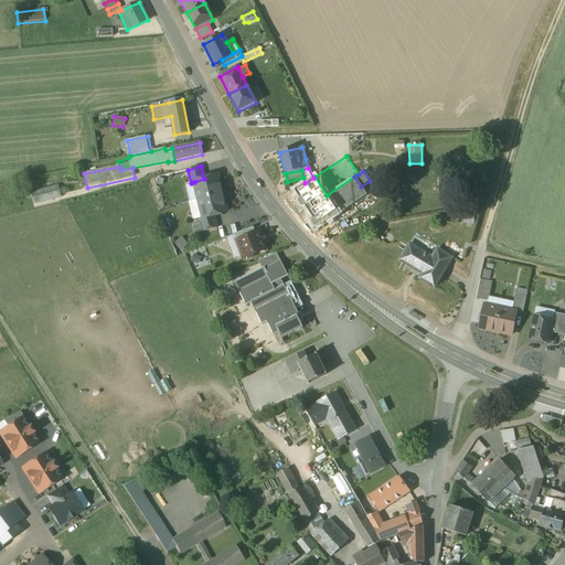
[(194,182),(199,200),(221,194),(219,187),(220,187),(217,176),(204,179),(193,182),(194,182)]
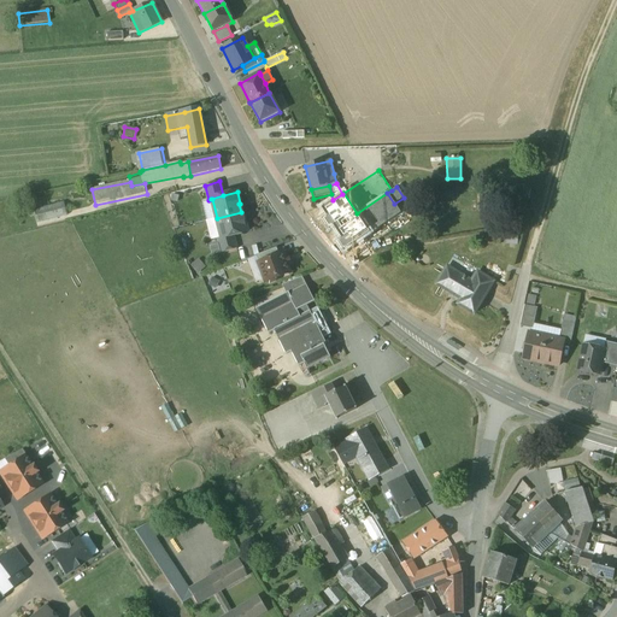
[(400,212),(394,204),(387,193),(357,213),(344,193),(342,194),(333,200),(321,209),(347,248),(400,212)]
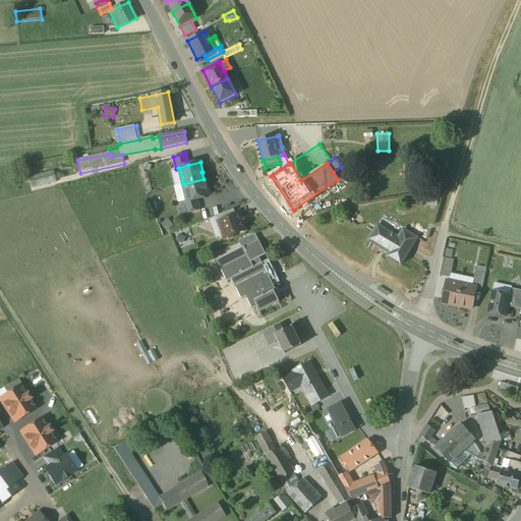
[(179,168),(176,169),(170,170),(174,186),(183,184),(179,168)]
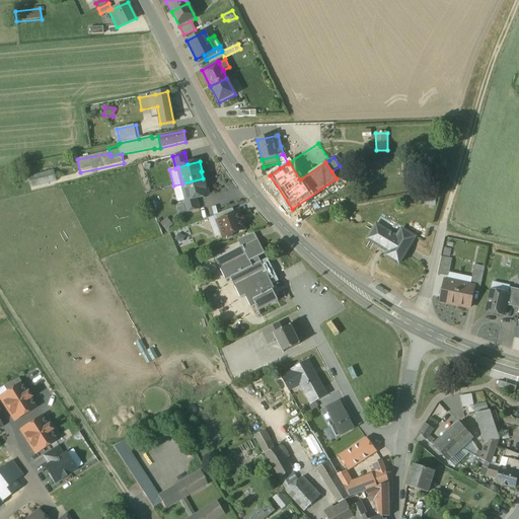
[(55,170),(46,172),(49,182),(58,180),(55,170)]
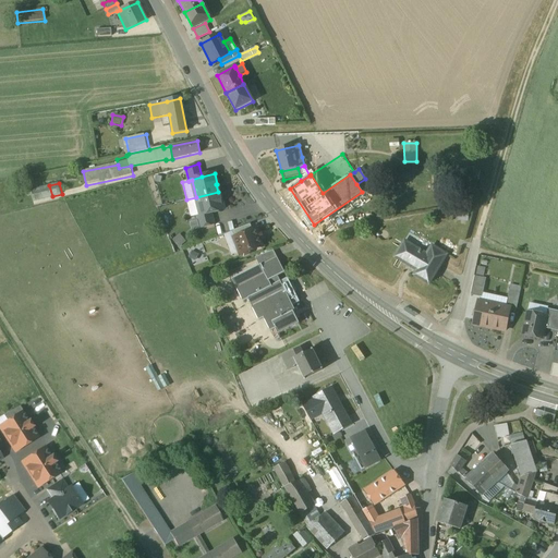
[(33,202),(52,196),(49,185),(31,190),(33,202)]
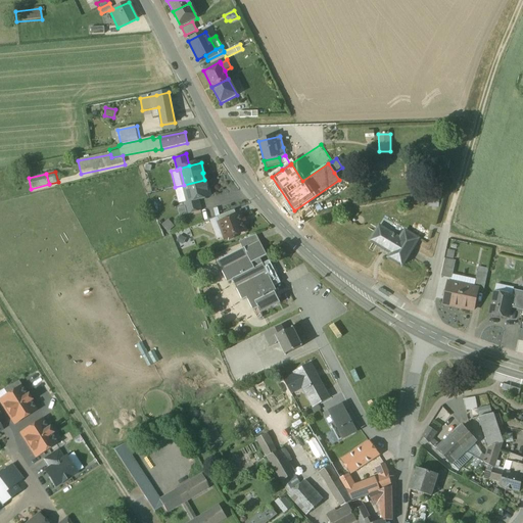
[(205,187),(204,180),(184,185),(188,201),(197,199),(209,196),(207,186),(205,187)]
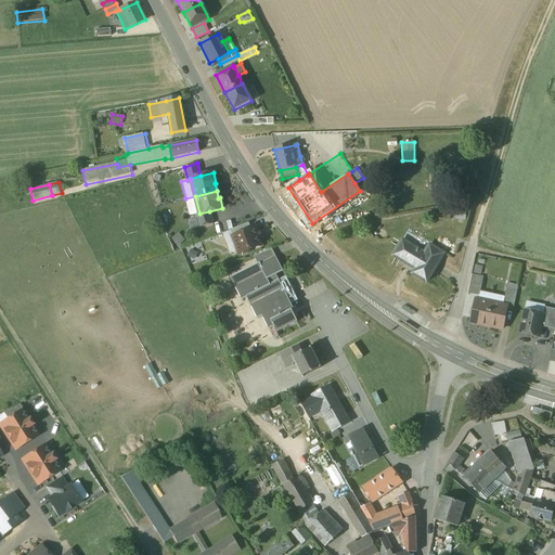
[(195,196),(185,198),(184,198),(189,216),(196,215),(199,214),(195,196)]
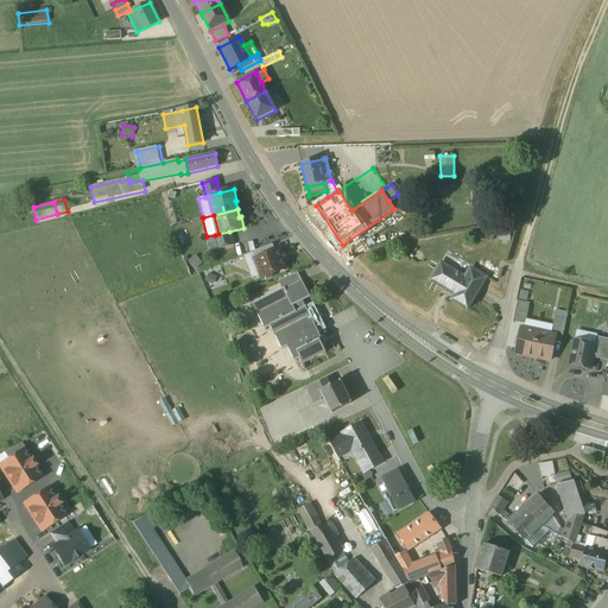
[(499,230),(498,241),(510,242),(511,232),(499,230)]
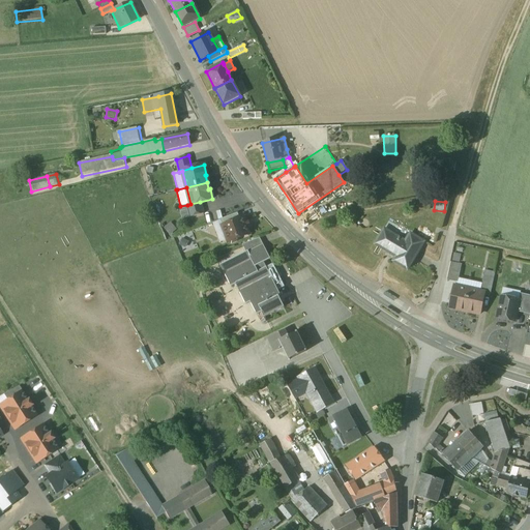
[(187,205),(190,217),(203,213),(200,202),(190,204),(187,205)]
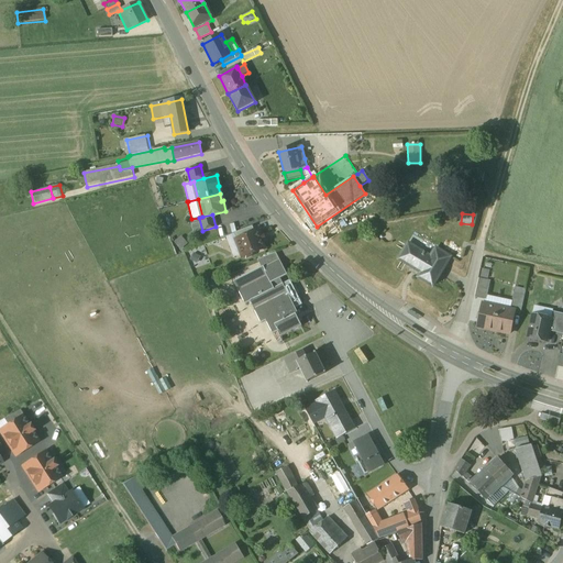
[(191,224),(194,233),(201,231),(199,223),(191,224)]
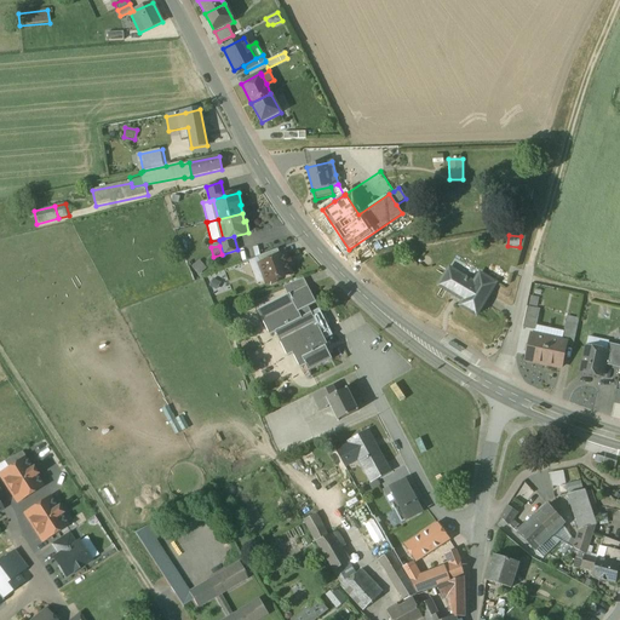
[(258,257),(260,264),(281,257),(277,248),(258,257)]
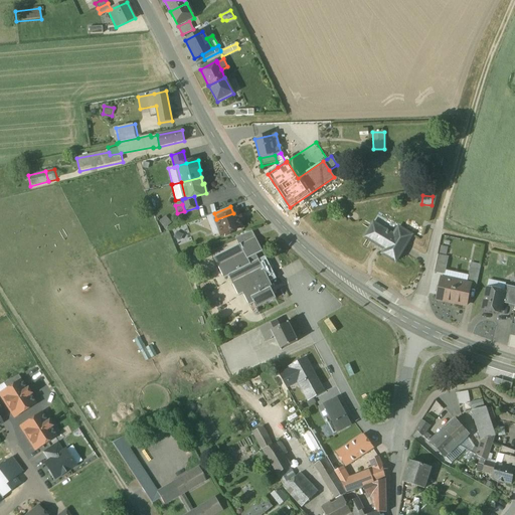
[(223,235),(225,236),(230,234),(230,233),(230,231),(241,227),(238,220),(237,216),(235,212),(233,213),(216,219),(221,233),(222,234),(223,234),(223,235)]
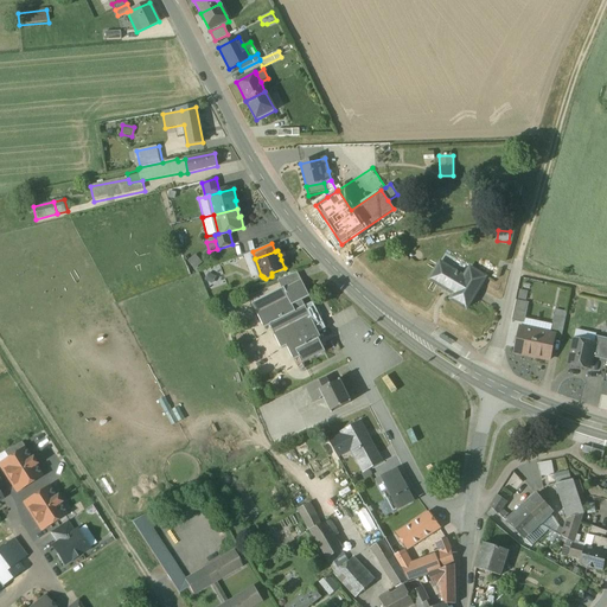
[(253,278),(261,275),(255,259),(253,251),(244,255),(253,278)]
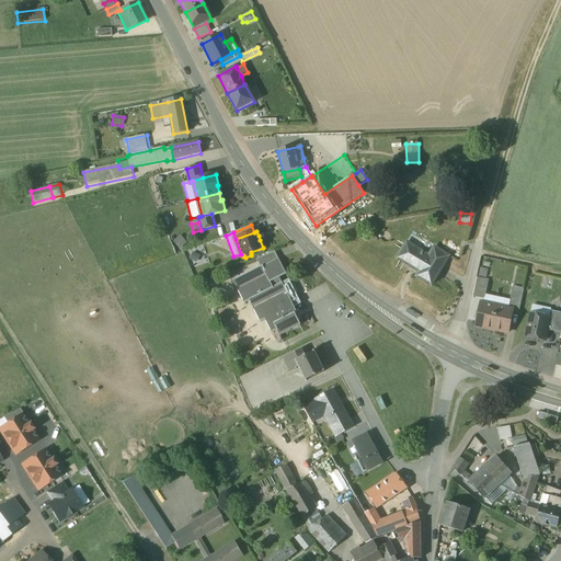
[(181,236),(173,242),(180,250),(187,243),(181,236)]
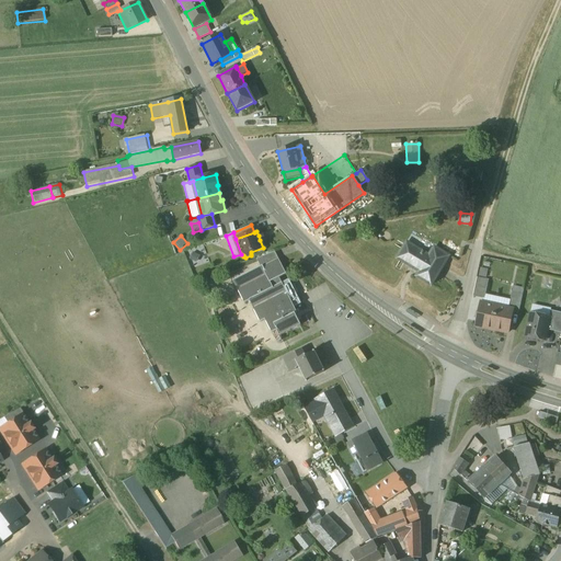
[(416,277),(431,286),(448,256),(434,248),(428,256),(407,243),(397,259),(420,273),(416,277)]
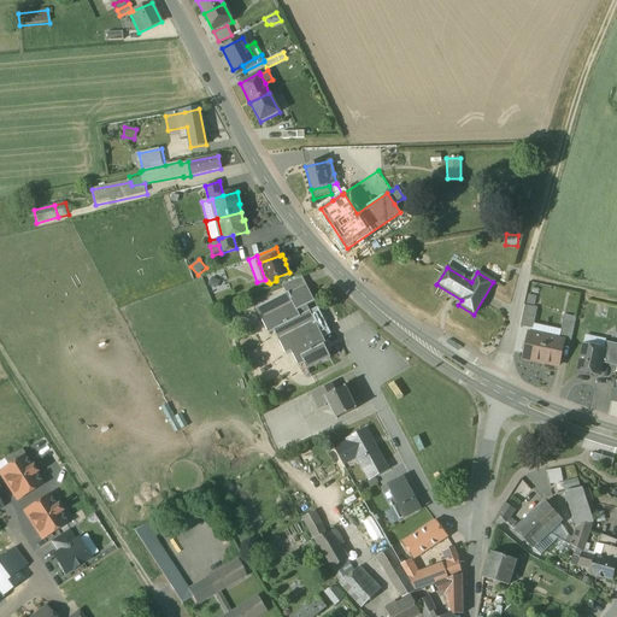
[(211,277),(209,286),(217,289),(219,281),(211,277)]
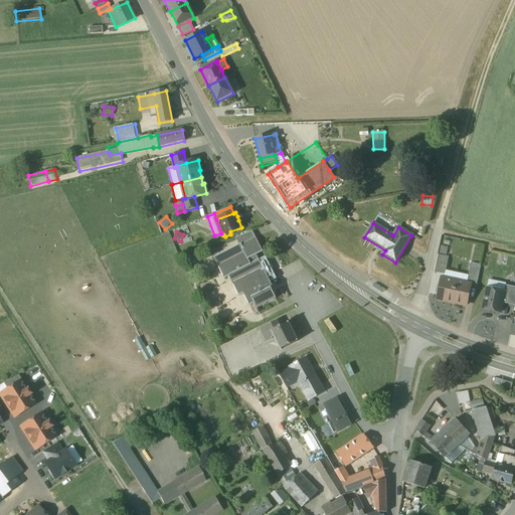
[(238,244),(238,245),(255,236),(252,231),(235,237),(238,244)]
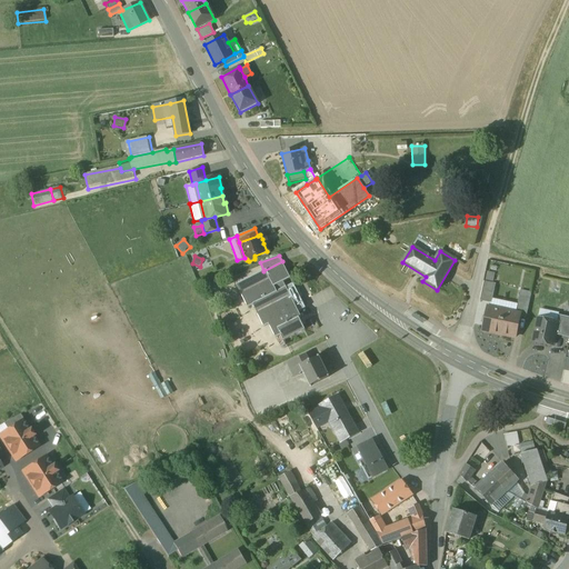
[(280,336),(283,341),(305,330),(299,319),(301,318),(298,311),(286,287),(282,288),(280,283),(290,278),(282,261),(263,271),(263,270),(236,285),(248,308),(252,305),(263,327),(269,325),(276,338),(280,336)]
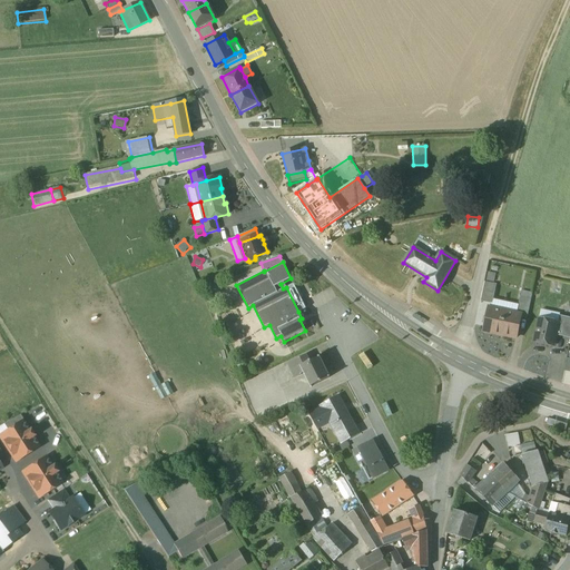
[(488,273),(485,283),(493,284),(495,274),(488,273)]
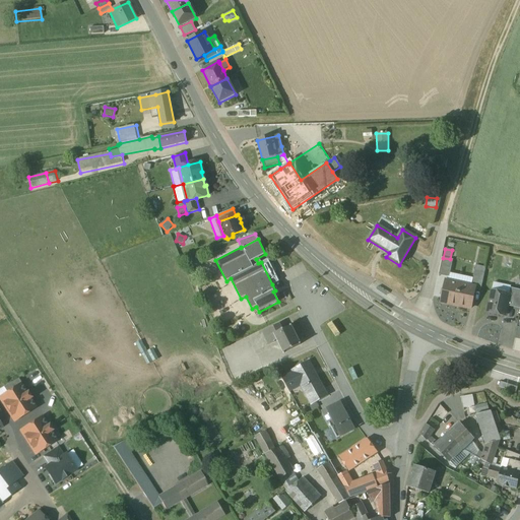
[(447,277),(449,277),(450,273),(453,259),(450,259),(443,258),(443,257),(439,275),(447,277)]
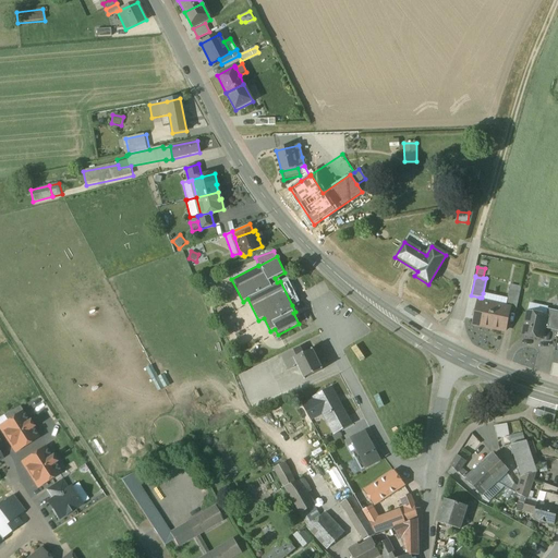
[(287,278),(280,281),(292,305),(300,302),(287,278)]
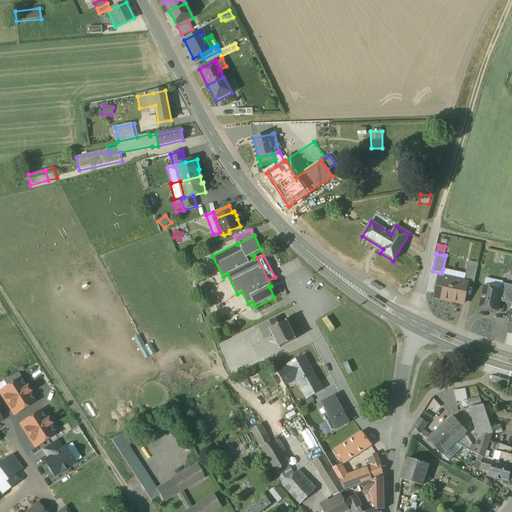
[(467,285),(473,286),(477,268),(467,266),(465,273),(469,274),(467,282),(468,282),(467,285)]
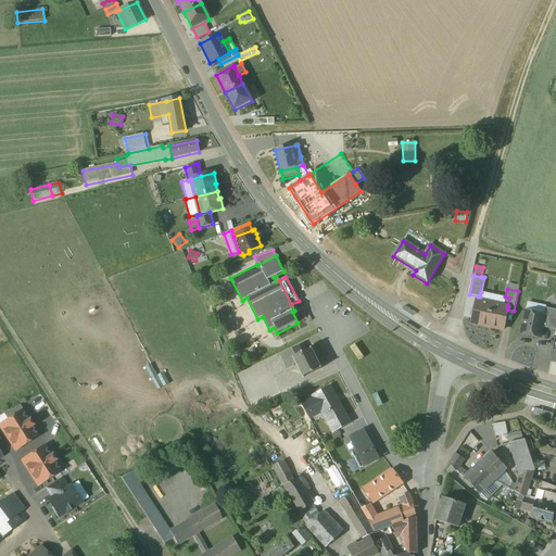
[(505,298),(481,292),(480,297),(478,297),(478,300),(507,306),(509,298),(505,297),(505,298)]
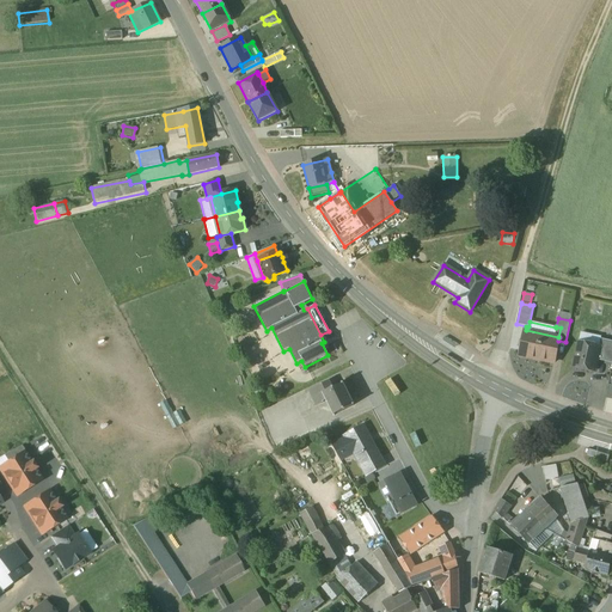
[(519,356),(537,360),(540,346),(538,346),(540,334),(526,330),(524,330),(519,356)]
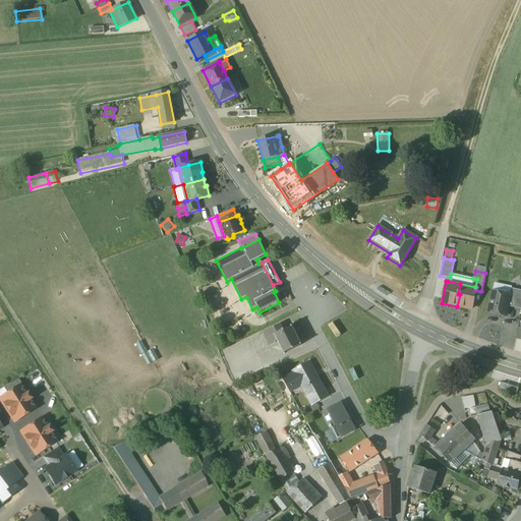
[(495,283),(493,291),(510,295),(511,288),(512,287),(495,283)]
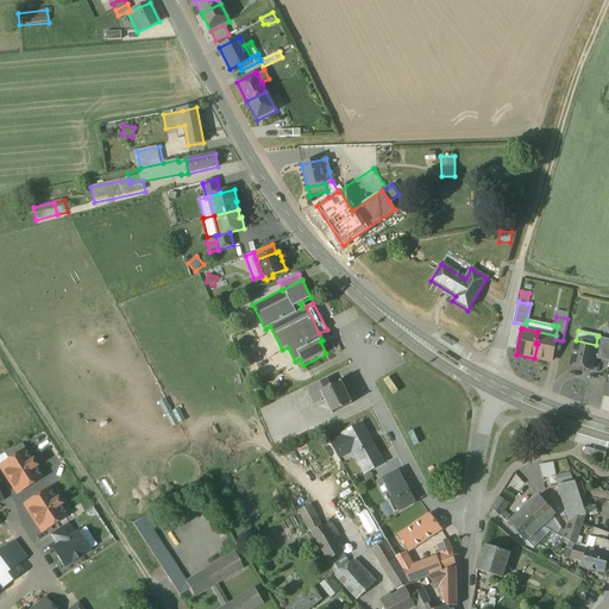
[(556,336),(538,332),(535,344),(538,344),(534,358),(551,362),(556,339),(557,336),(556,336)]
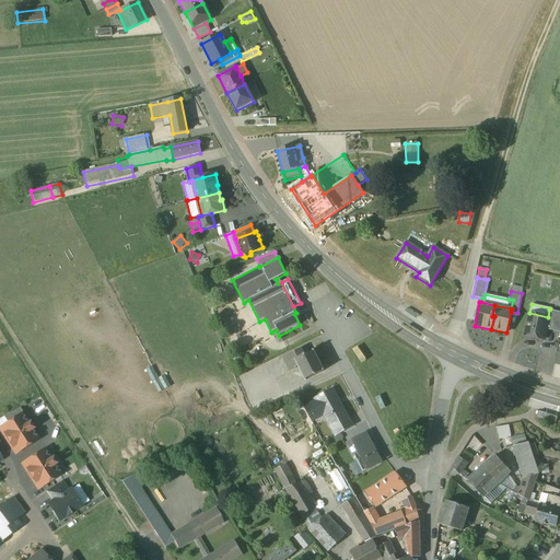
[(546,329),(559,331),(559,312),(549,310),(548,317),(549,317),(546,329)]
